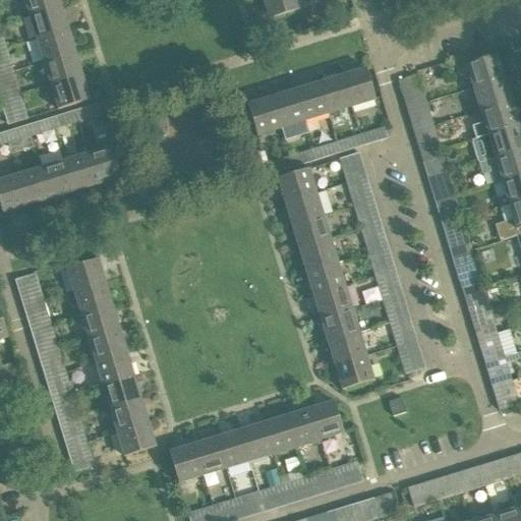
[(23,0),(29,15),(61,5),(59,0),(23,0)]
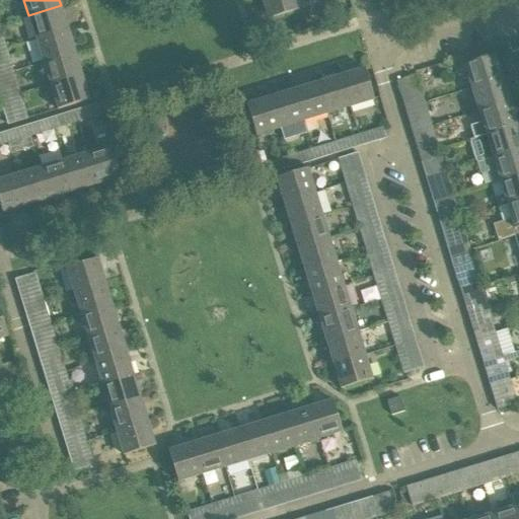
[(296,0),(261,0),(267,19),(299,9),(296,0)]
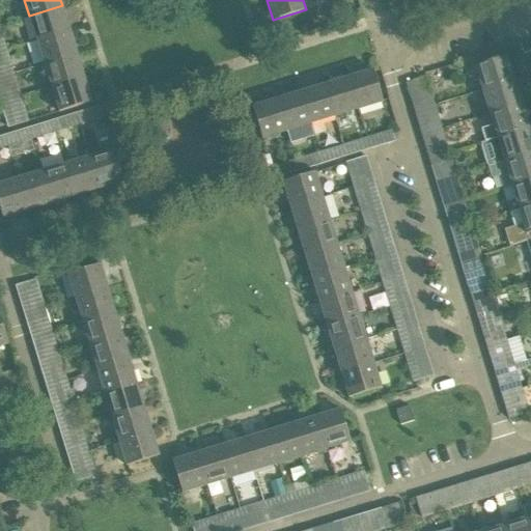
[(70,29),(62,5),(29,16),(36,39),(70,29)]
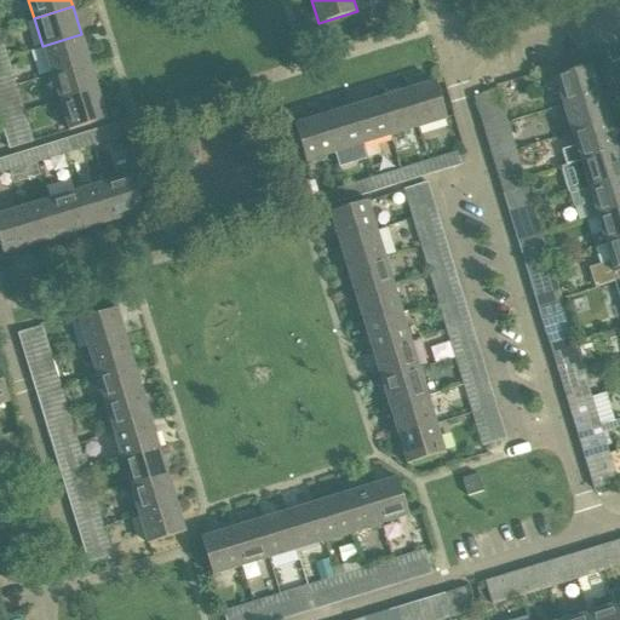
[(42,46),(51,74),(90,62),(81,34),(42,46)]
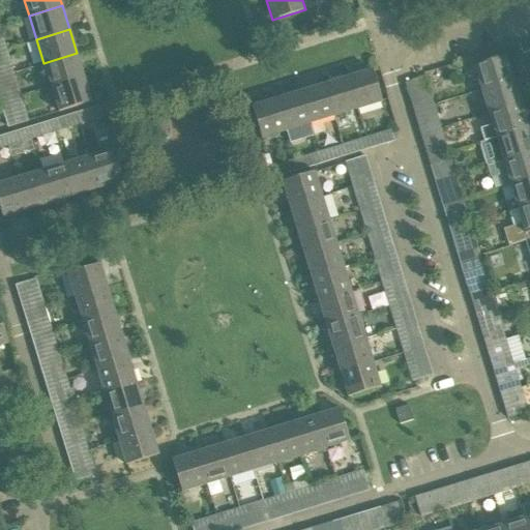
[(0,100),(8,126),(28,121),(0,30),(0,100)]
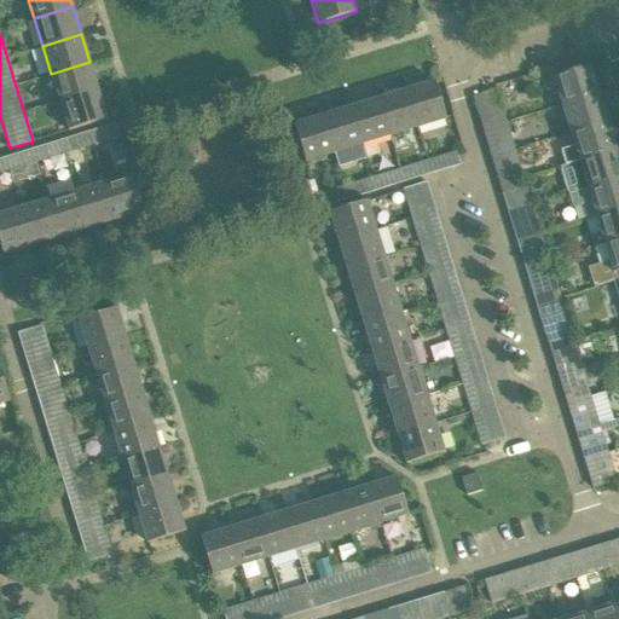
[(51,74),(61,100),(98,90),(90,62),(51,74)]
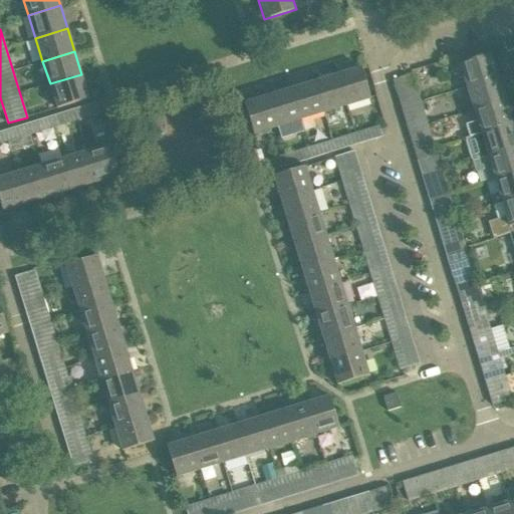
[(467,87),(499,77),(492,53),(460,63),(467,87)]
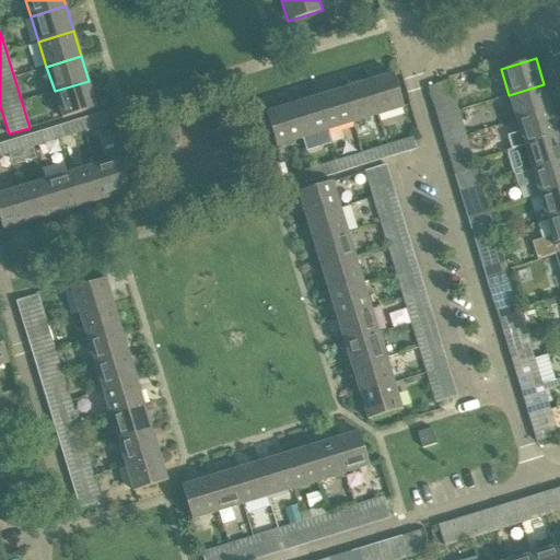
[(368,81),(378,116),(404,108),(393,73),(368,81)]
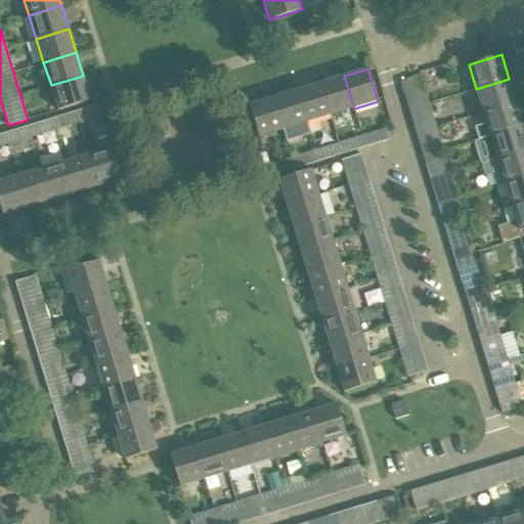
[(474,252),(421,75),(400,81),(454,258),(474,252)]
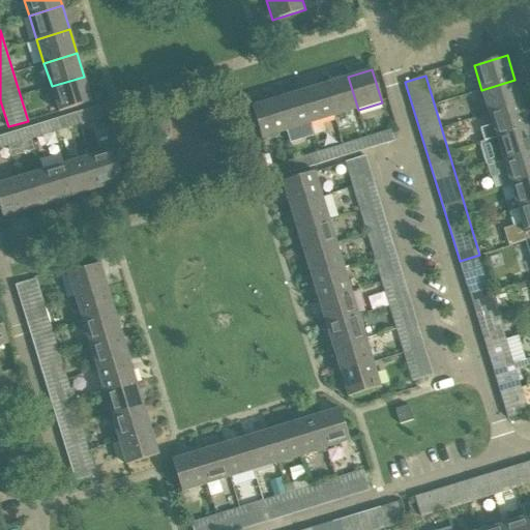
[(52,86),(59,111),(92,100),(84,77),(52,86)]
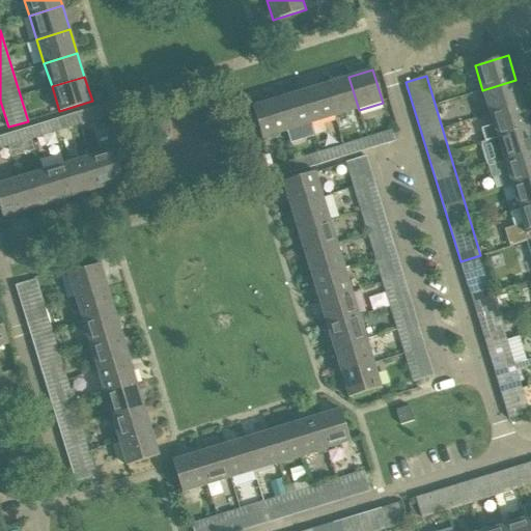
[(359,110),(348,77),(325,84),(335,117),(359,110)]
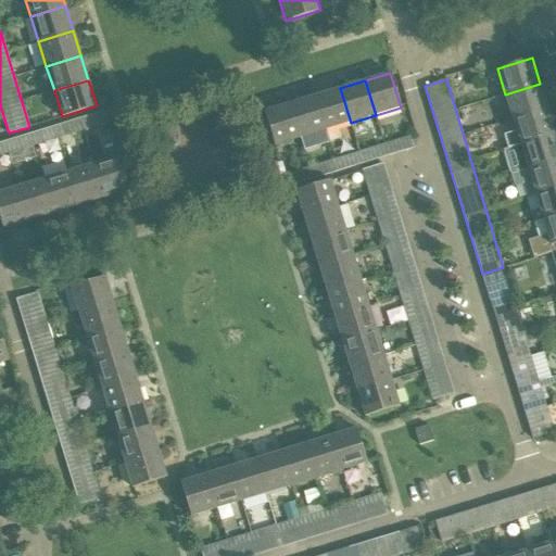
[(547,109),(540,84),(505,95),(513,119),(547,109)]
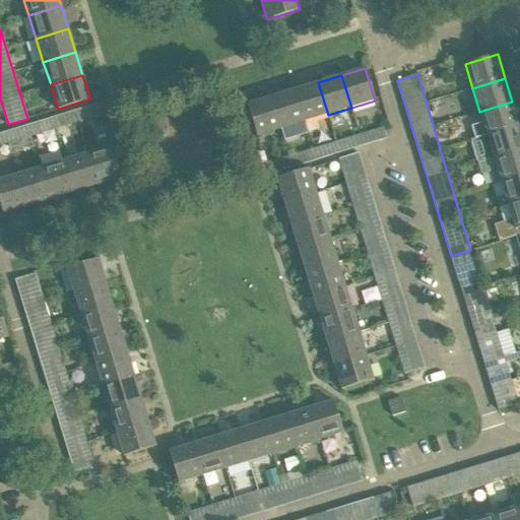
[(328,115),(318,82),(295,89),(304,122),(328,115)]
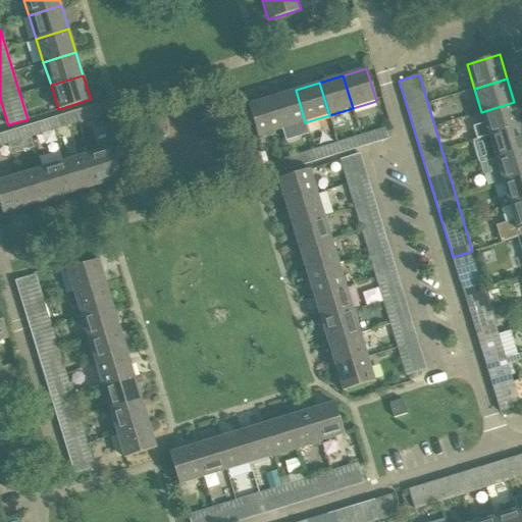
[(272,98),(282,131),(305,122),(296,90),(272,98)]
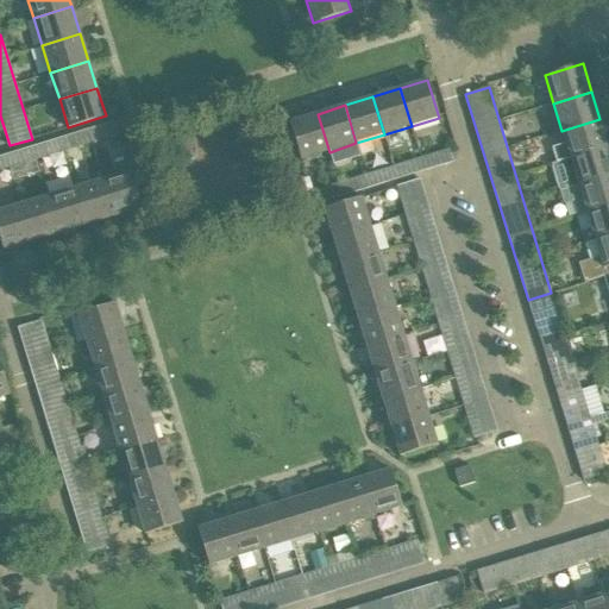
[(301,161),(330,152),(318,114),(289,123),(301,161)]
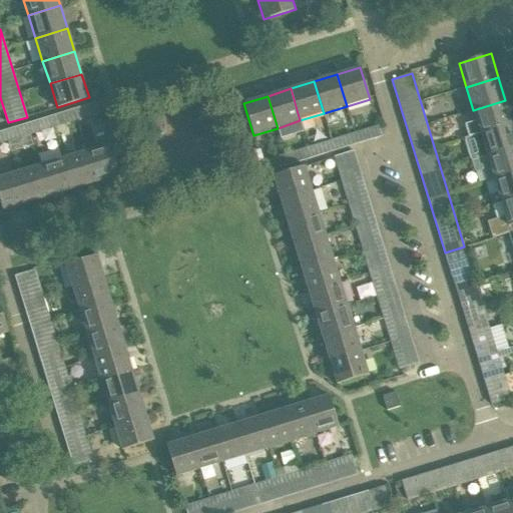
[(505,100),(473,110),(476,120),(465,124),(468,136),(512,122),(505,100)]
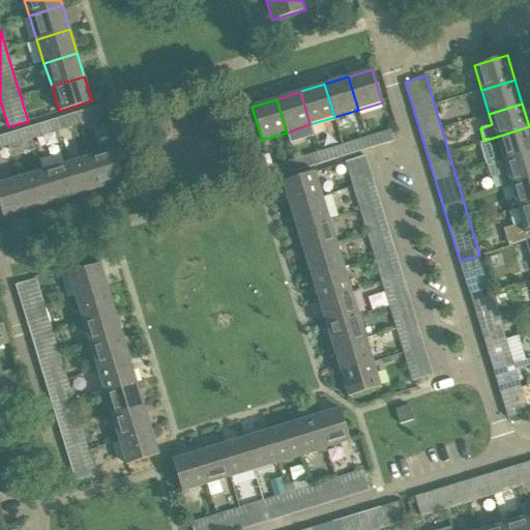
[(100,106),(76,113),(80,124),(104,117),(100,106)]
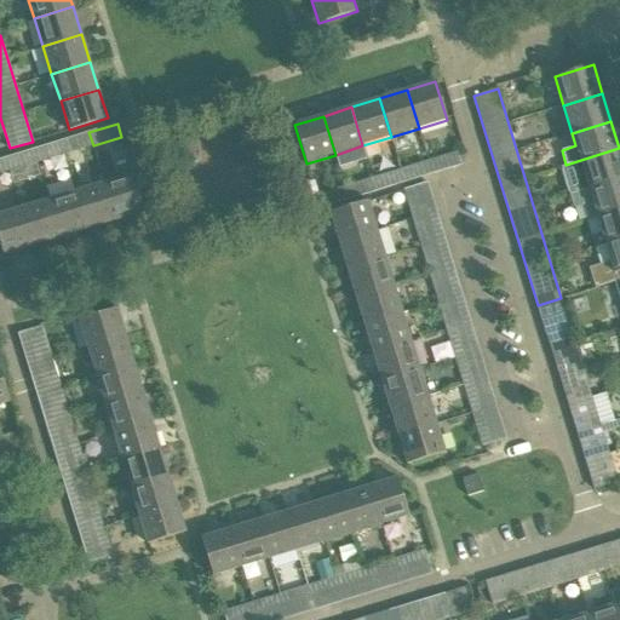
[(89,132),(61,141),(65,154),(93,145),(89,132)]
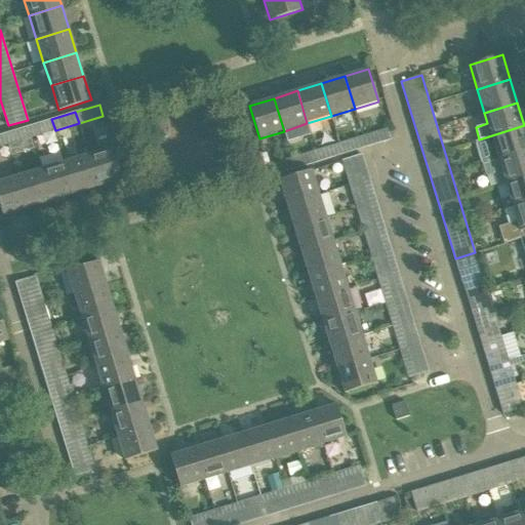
[(51,119),(28,126),(32,137),(55,130),(51,119)]
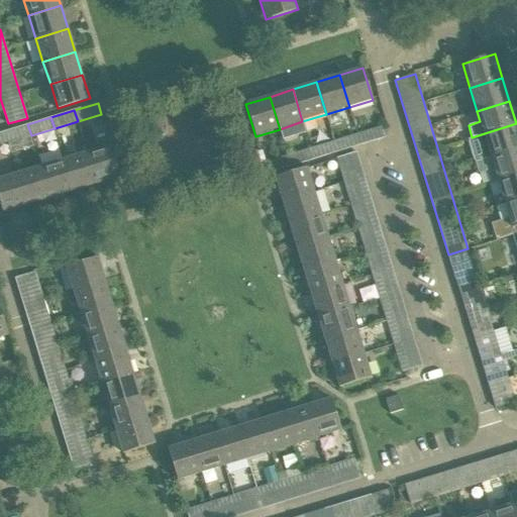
[(472,137),(473,137),(468,138),(475,162),(516,148),(516,127),(516,123),(472,137)]
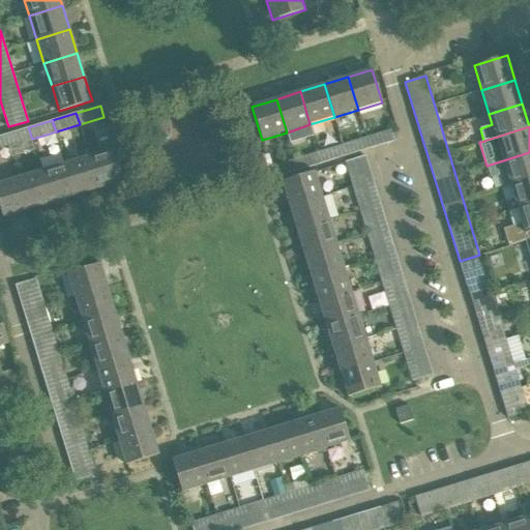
[(28,127),(4,135),(8,146),(32,139),(28,127)]
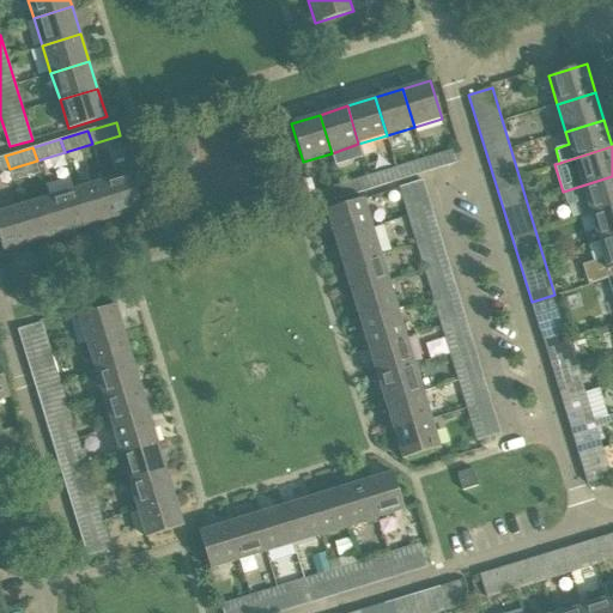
[(424,161),(428,171),(443,168),(439,156),(424,161)]
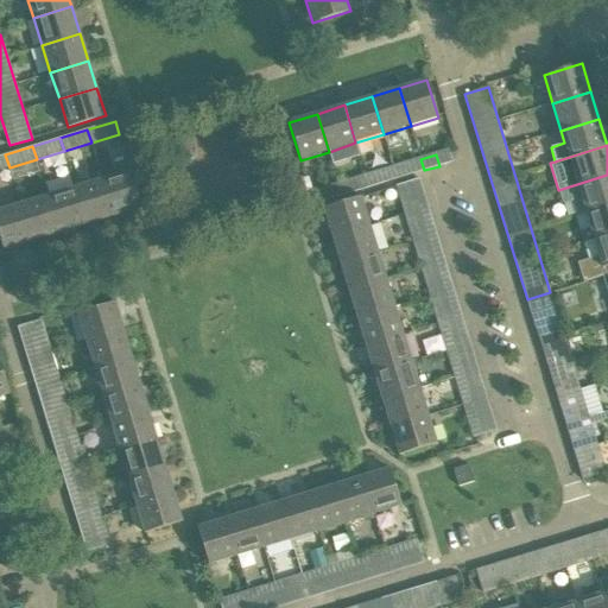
[(393,166),(393,168),(397,178),(412,175),(409,163),(393,166)]
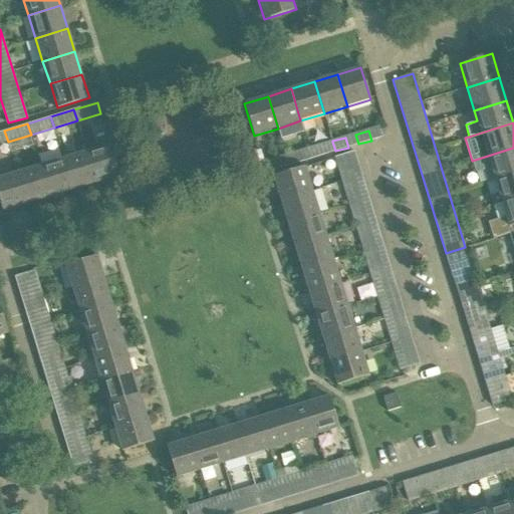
[(86,152),(95,183),(119,176),(118,172),(129,168),(120,141),(109,145),(86,152)]
